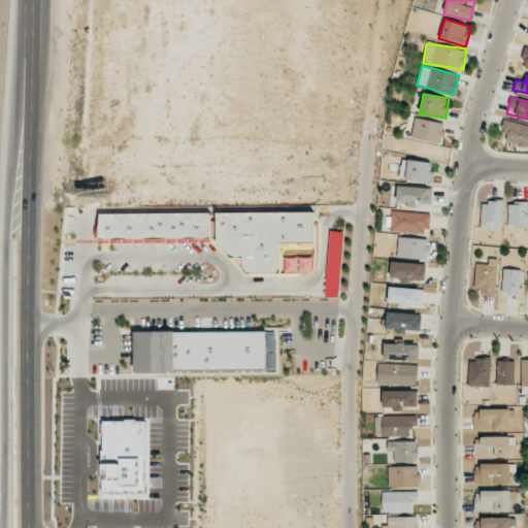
[(442,142),(444,123),(415,119),(411,139),(442,142)]
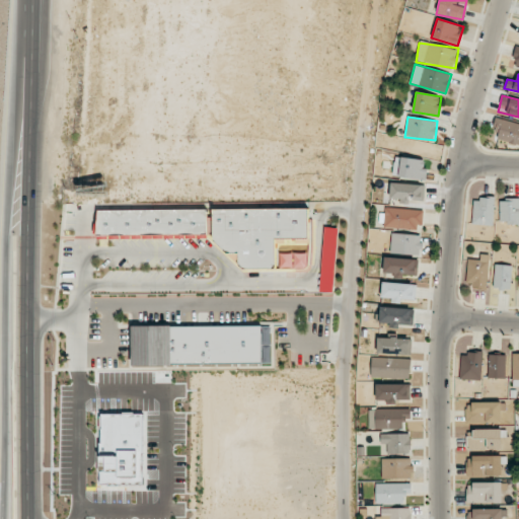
[(498,139),(518,144),(518,124),(496,118),(492,130),(500,132),(498,139)]
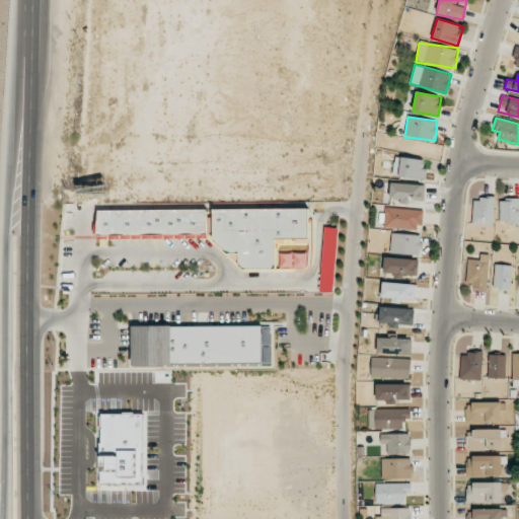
[(426,179),(427,168),(423,168),(424,159),(394,157),(392,177),(426,179)]
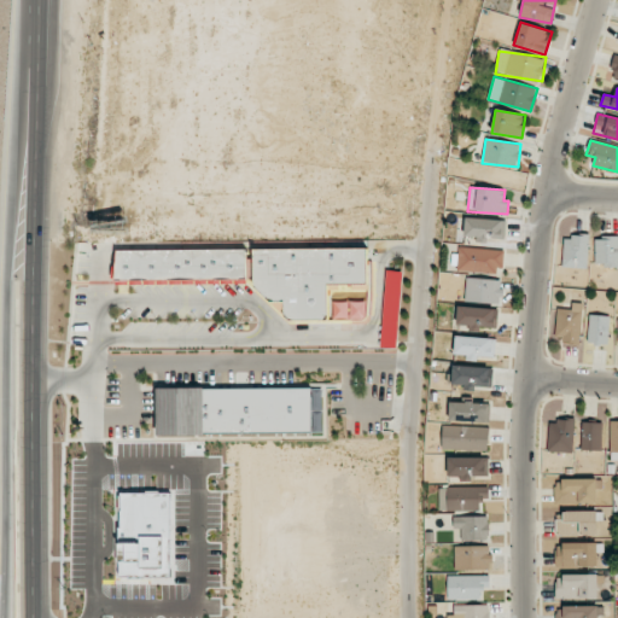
[(464,238),(505,239),(506,220),(465,219),(464,238)]
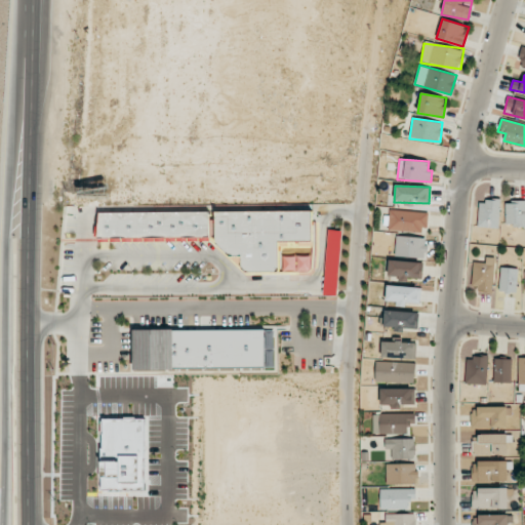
[(479,200),(478,228),(498,229),(499,201),(479,200)]
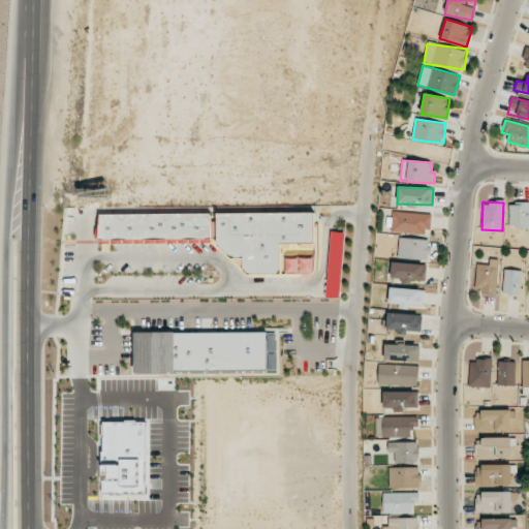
[(528,227),(528,204),(509,204),(508,227),(528,227)]
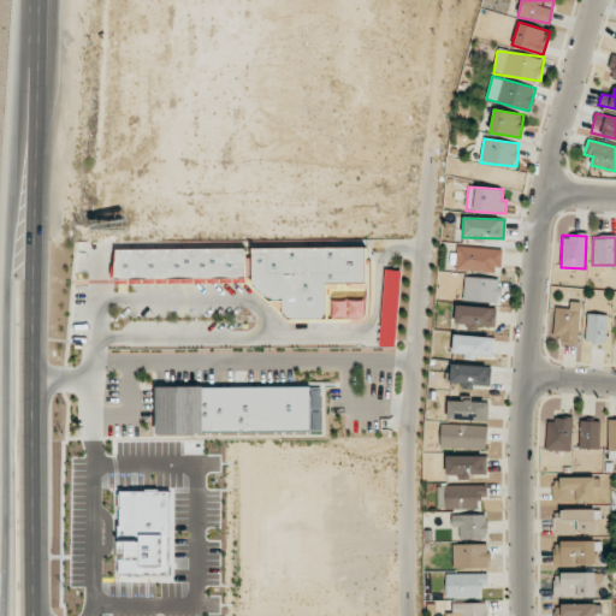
[(247,283),(246,248),(116,250),(116,284),(247,283)]
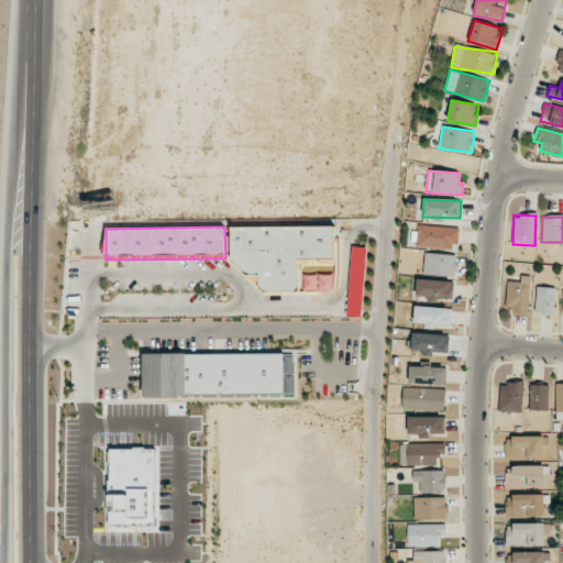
[(233,228),(234,275),(261,275),(261,291),(299,291),(299,260),(334,260),(334,227),(233,228)]
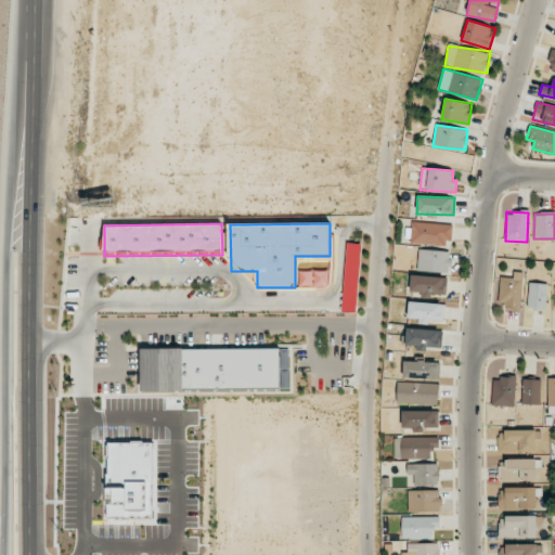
[(411,244),(452,244),(452,223),(411,223),(411,244)]
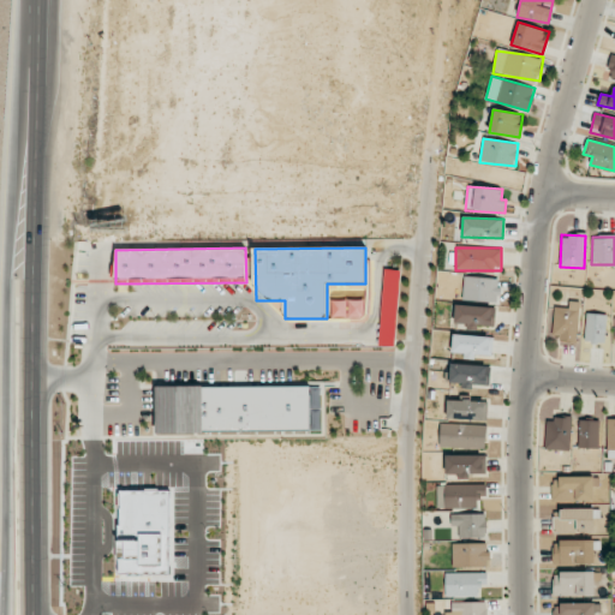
[(400,270),(382,269),(381,346),(398,346),(400,270)]
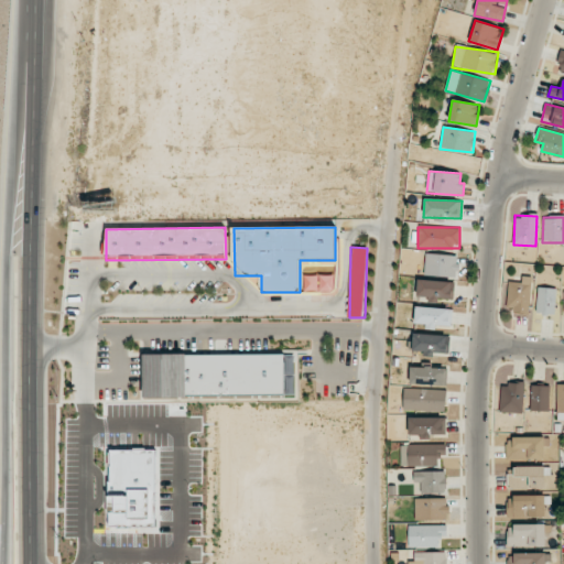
[(424,275),(457,277),(458,255),(425,253),(424,275)]
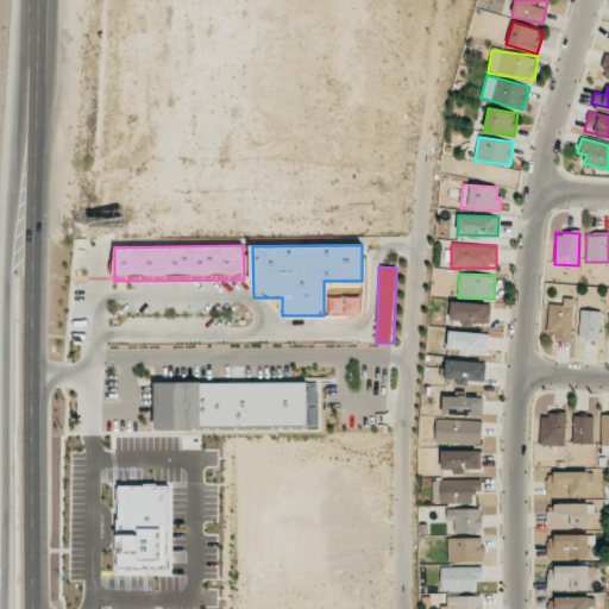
[(360,315),(362,297),(345,297),(345,314),(360,315)]
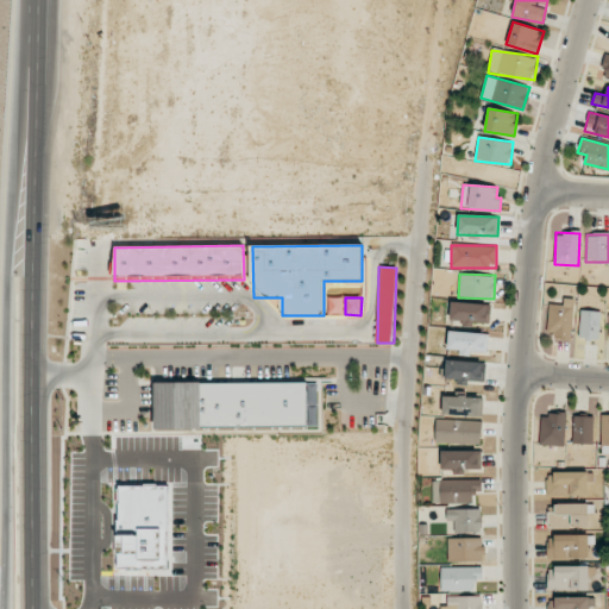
[(573,299),(564,299),(564,305),(548,303),(547,337),(572,338),(573,299)]
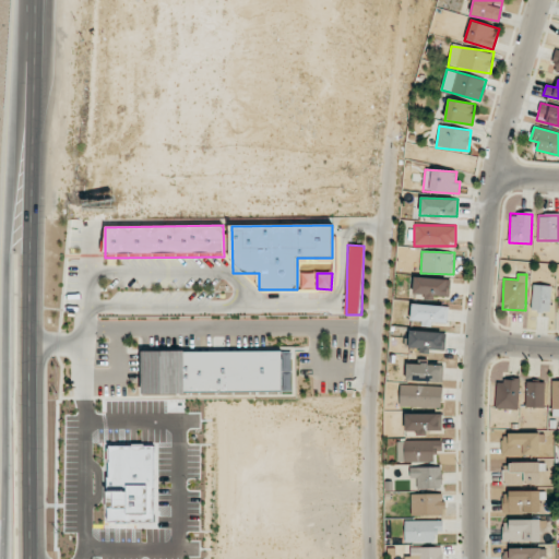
[(450,278),(413,277),(413,296),(450,297),(450,278)]
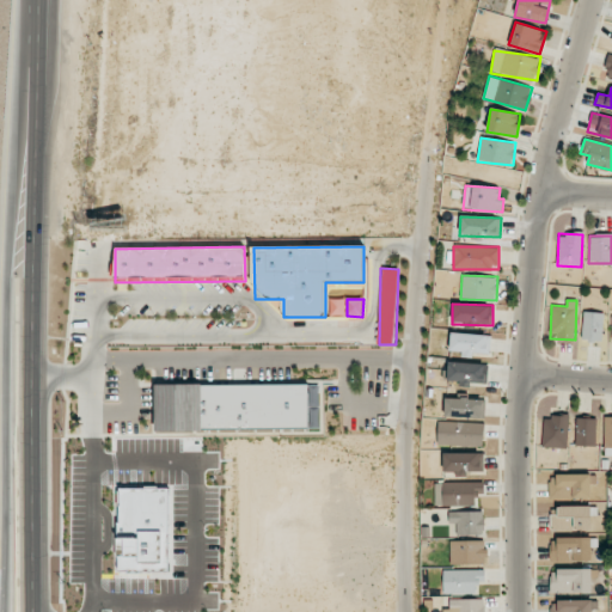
[(604,313),(583,312),(582,341),(603,341),(604,313)]
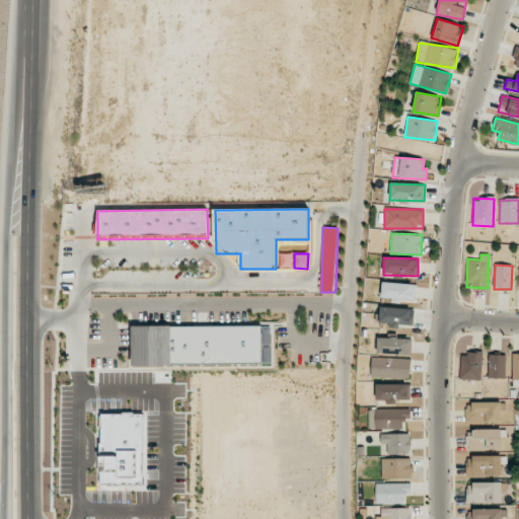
[(416,284),(382,283),(381,298),(390,298),(390,302),(399,303),(399,300),(416,300),(416,284)]
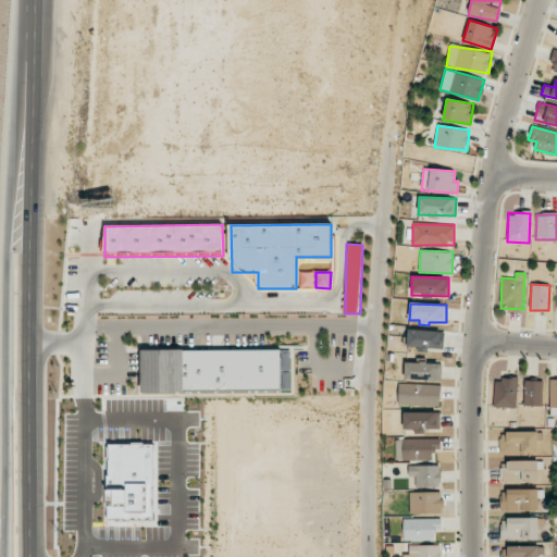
[(443,349),(443,330),(408,329),(407,348),(425,349),(425,348),(443,349)]
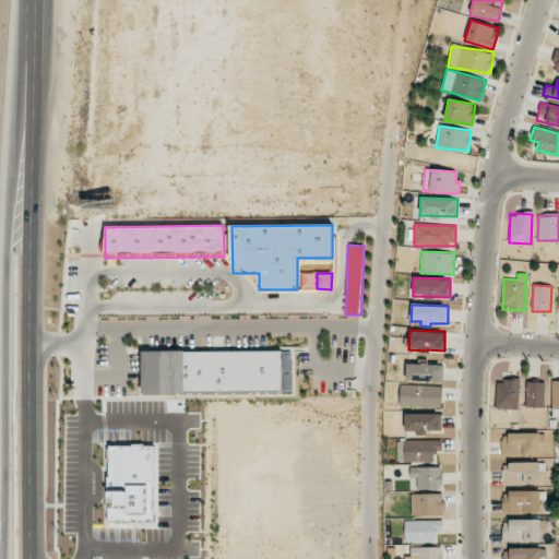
[(142,393),(295,392),(294,347),(278,347),(278,351),(141,352),(142,393)]
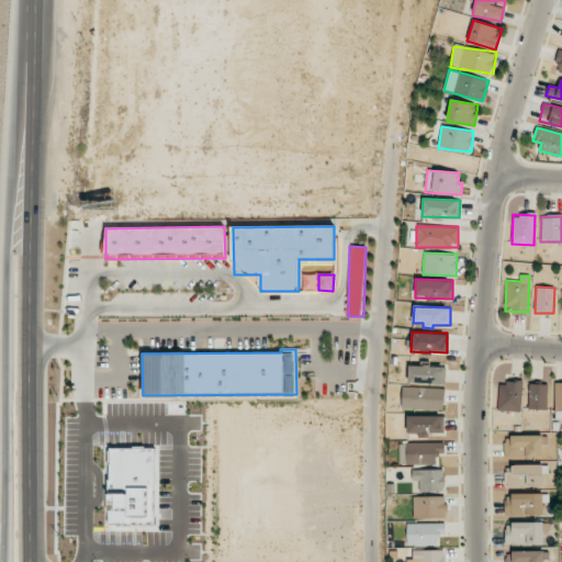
[(445,384),(446,367),(408,366),(408,383),(445,384)]
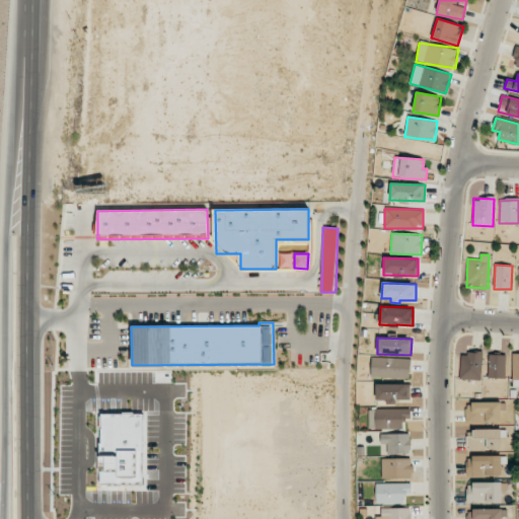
[(482,354),(461,353),(460,379),(480,380),(482,354)]
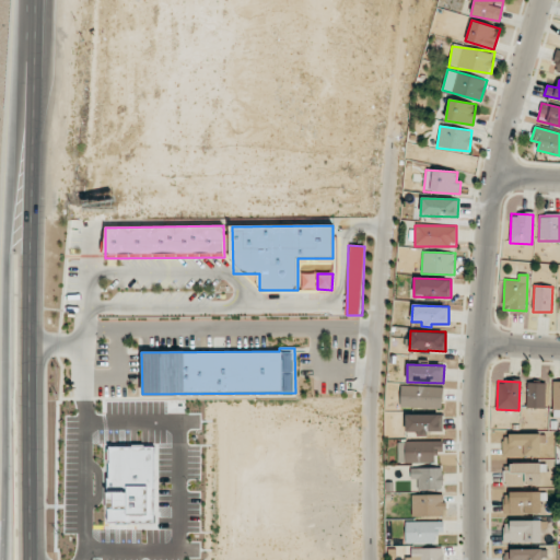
[(545,408),(546,383),(527,383),(527,408),(545,408)]
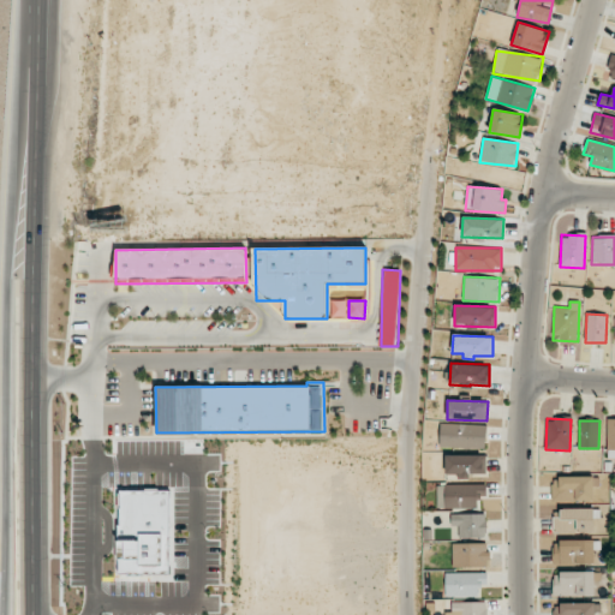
[(440,447),(485,448),(487,424),(440,424),(440,447)]
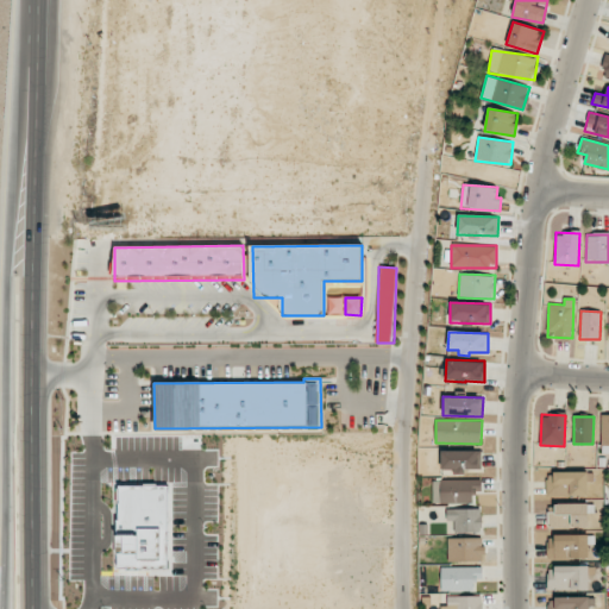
[(482,471),(481,450),(441,451),(441,472),(482,471)]
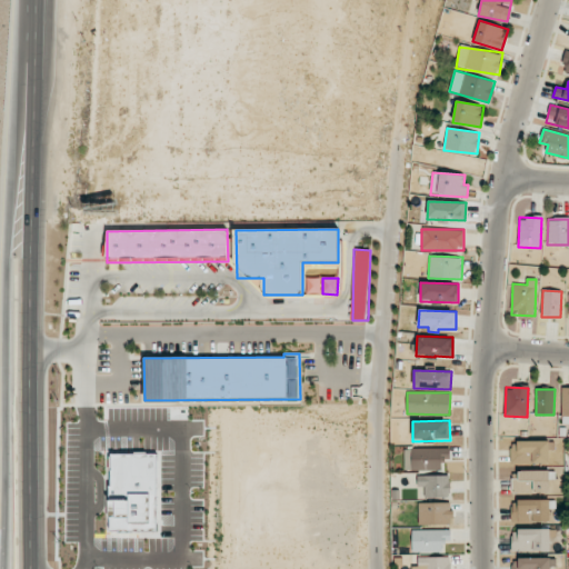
[(510,462),(553,463),(555,442),(510,441),(510,462)]
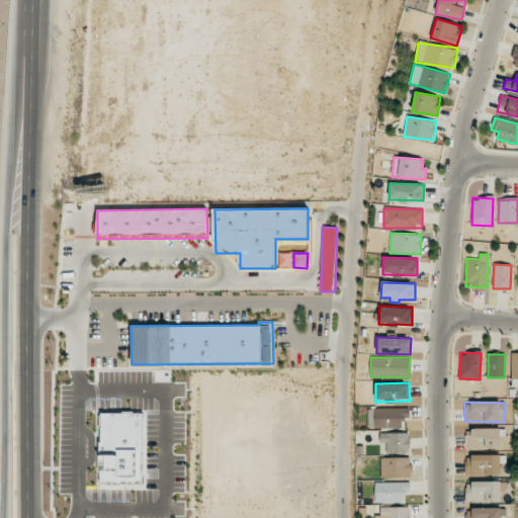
[(368,409),(368,428),(402,428),(402,418),(410,418),(409,408),(368,409)]
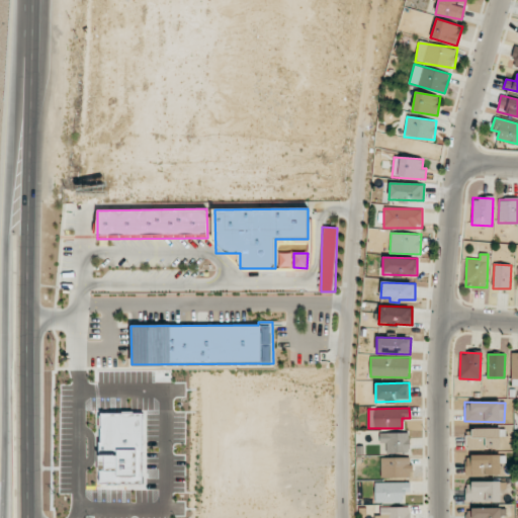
[(505,437),(505,429),(466,428),(465,448),(500,448),(500,437),(505,437)]
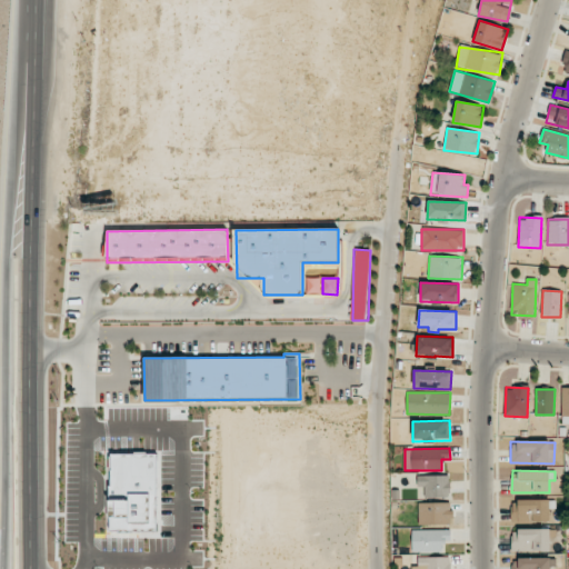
[(425,498),(450,498),(450,475),(418,476),(418,487),(423,487),(425,498)]
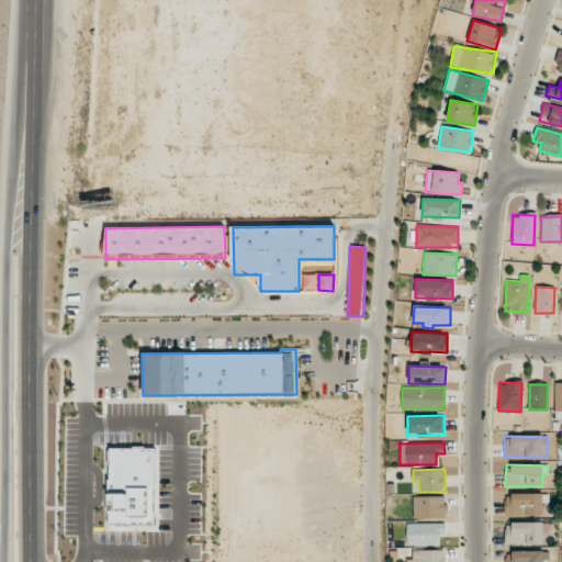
[(542,516),(543,494),(506,494),(506,516),(542,516)]
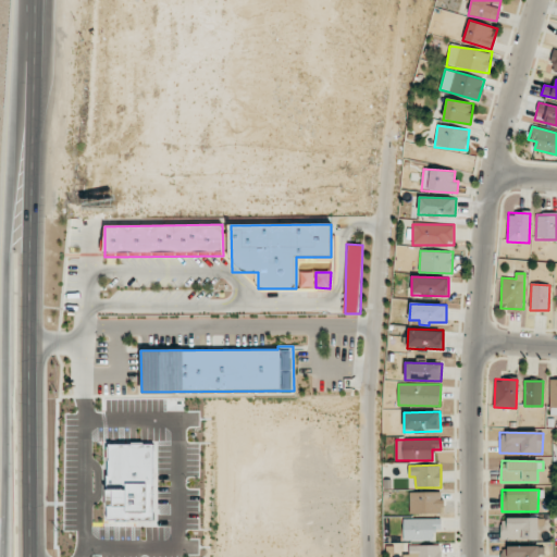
[(409,493),(410,514),(443,512),(442,492),(409,493)]
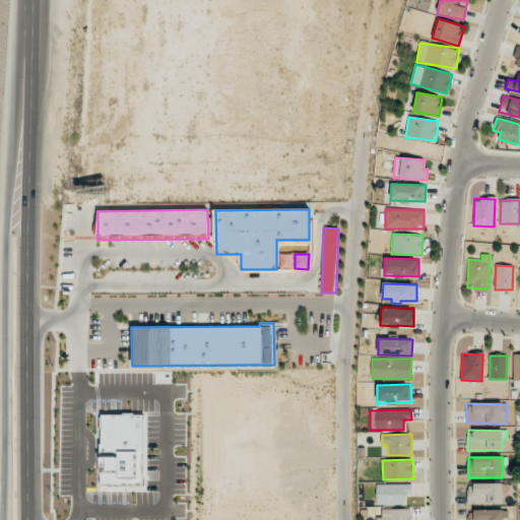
[(377,504),(404,504),(404,496),(412,496),(412,483),(376,484),(377,504)]
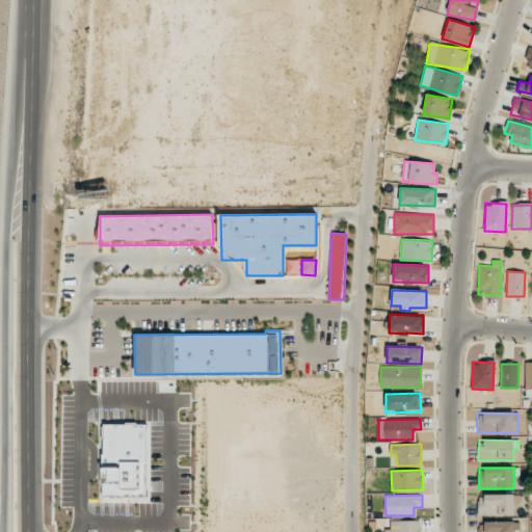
[(479,515),(515,514),(514,495),(478,496),(479,515)]
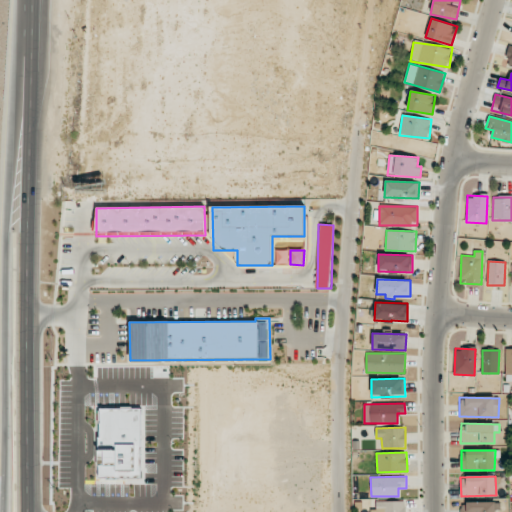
[(371,511),(405,511),(406,501),(376,501),(376,510),(371,510),(371,511)]
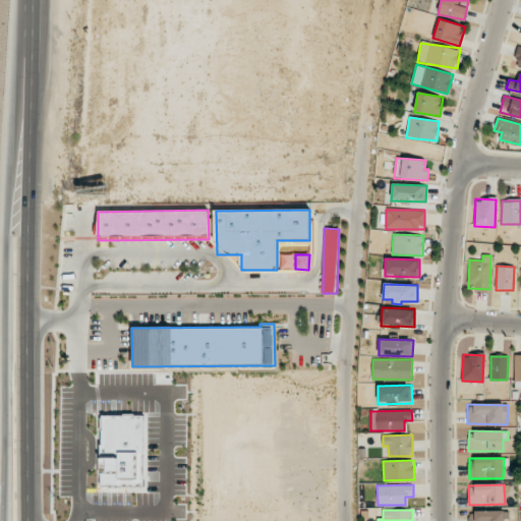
[(468,520),(506,520),(506,511),(468,512),(468,520)]
